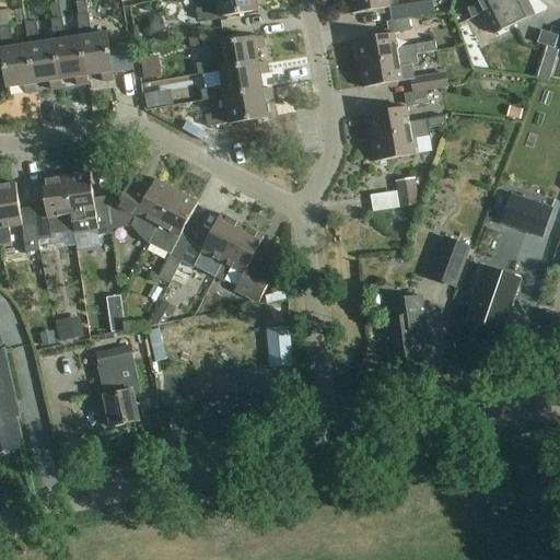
[(216,0),(217,7),(195,10),(197,21),(219,18),(220,19),(258,12),(255,0),(216,0)]
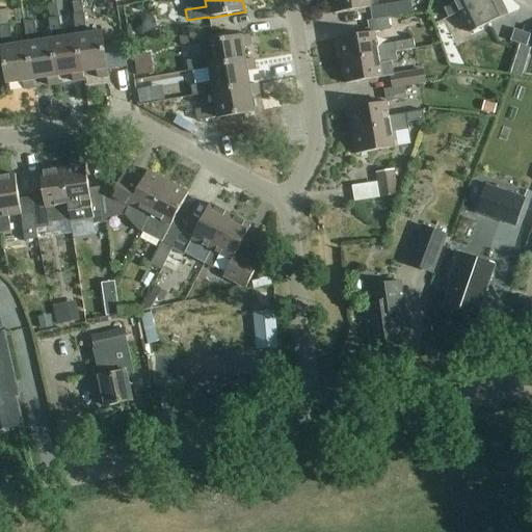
[(330,0),(334,15),(371,8),(369,0),(330,0)]
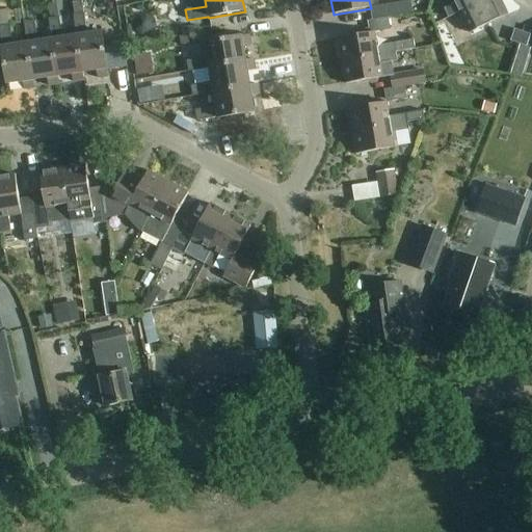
[(453,0),(459,12),(486,0),(453,0)]
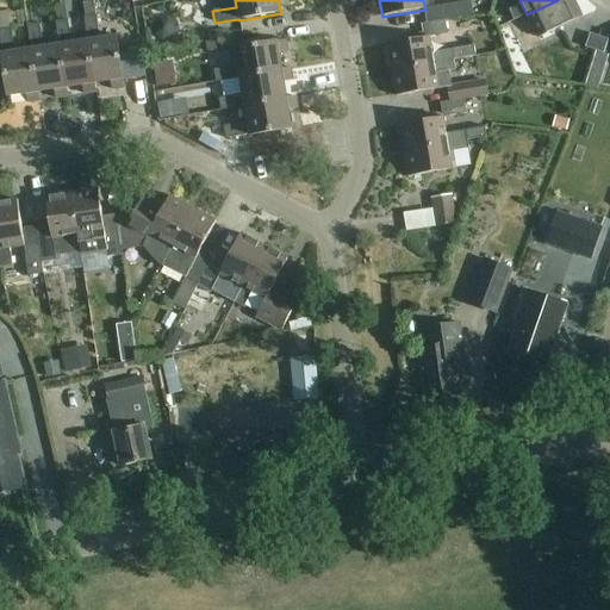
[(558,0),(527,14),(539,39),(582,19),(572,0),(558,0)]
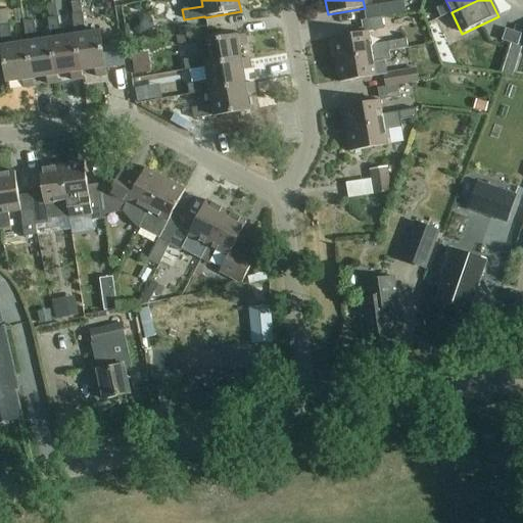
[(405,2),(366,8),(368,19),(406,12),(405,2)]
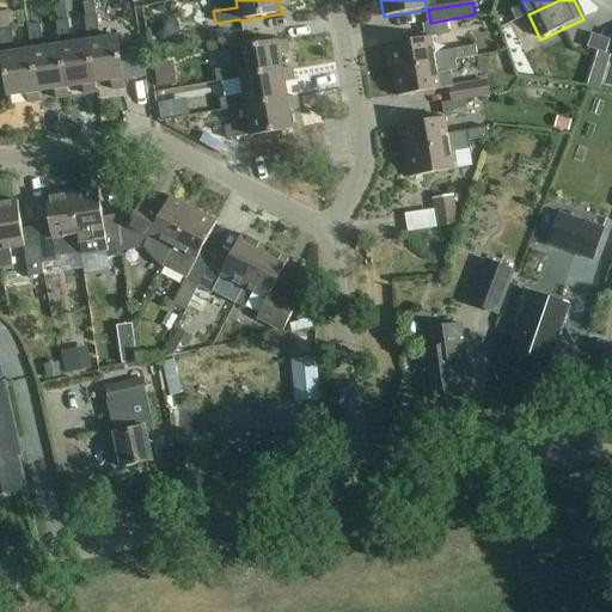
[(54,20),(67,18),(65,5),(53,6),(54,20)]
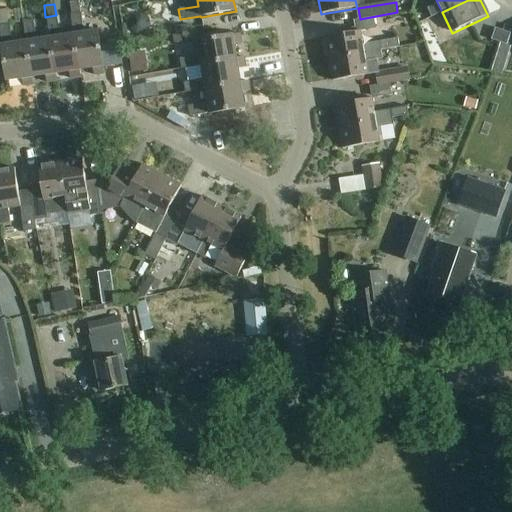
[(78,4),(69,5),(70,14),(80,12),(78,4)]
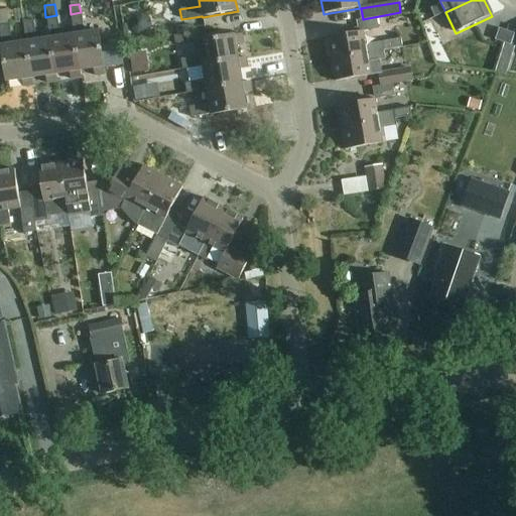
[(75,34),(81,70),(95,68),(96,75),(106,74),(99,30),(84,32),(81,12),(71,14),(70,14),(74,34),(75,34)]
